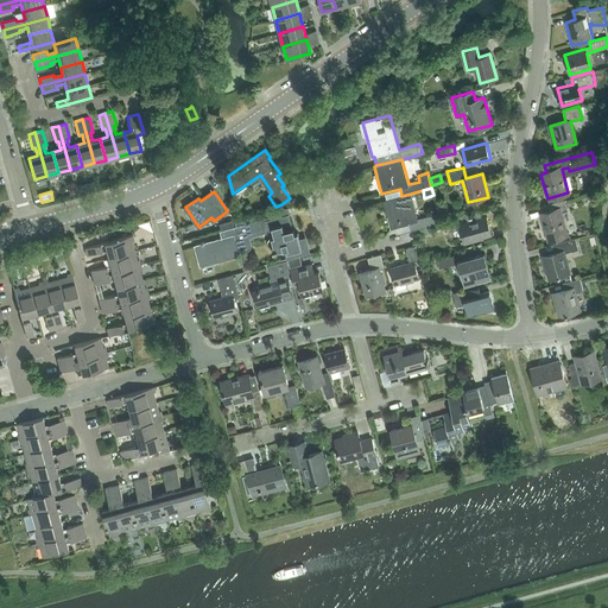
[(384,201),(387,216),(391,228),(410,223),(411,230),(441,222),(438,213),(418,219),(411,194),(401,196),(384,201)]
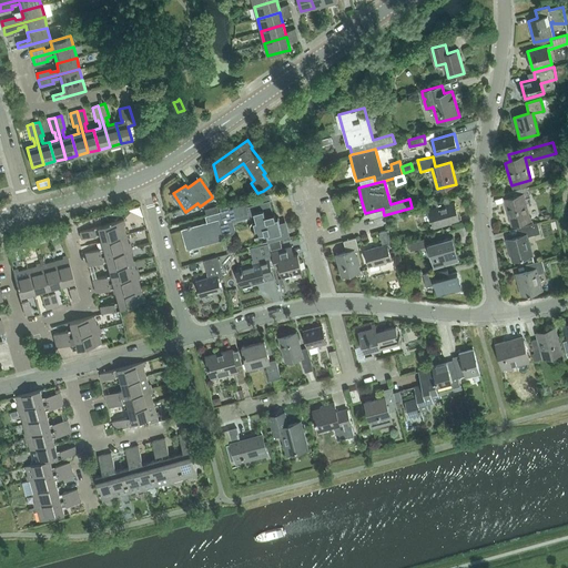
[(529,195),(527,188),(507,193),(508,200),(504,202),(509,223),(529,219),(524,196),(529,195)]
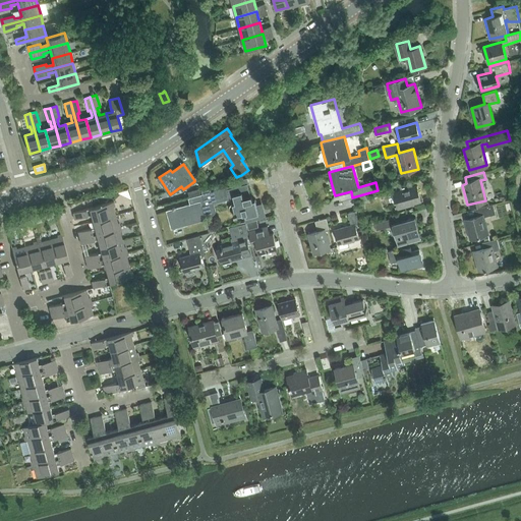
[(201,191),(203,194),(209,217),(212,216),(214,215),(215,214),(216,212),(216,210),(216,208),(214,203),(222,200),(233,197),(235,203),(233,204),(232,204),(232,205),(231,205),(231,206),(230,206),(230,207),(230,208),(230,209),(230,210),(231,210),(231,211),(232,211),(232,212),(233,212),(234,212),(235,212),(235,214),(234,214),(234,216),(242,214),(243,215),(243,214),(245,213),(247,222),(265,217),(262,205),(257,207),(256,205),(255,199),(253,200),(251,195),(250,195),(247,184),(249,184),(247,178),(233,181),(234,186),(229,187),(211,192),(211,189),(201,191)]
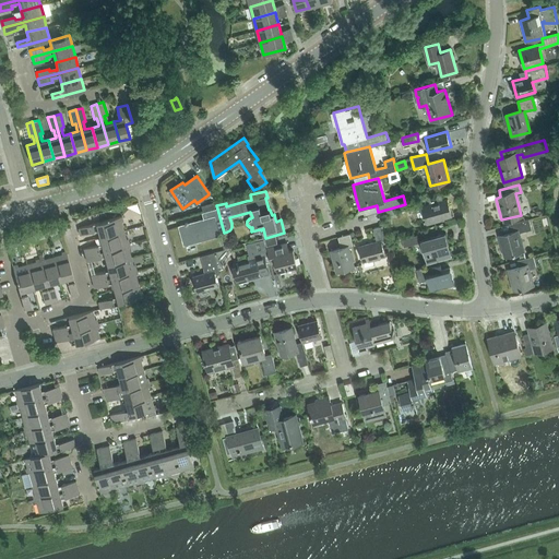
[(452,216),(451,215),(450,209),(447,199),(442,201),(442,199),(441,195),(441,194),(428,198),(430,204),(421,206),(421,207),(415,209),(418,219),(425,217),(427,225),(439,221),(439,219),(452,216)]
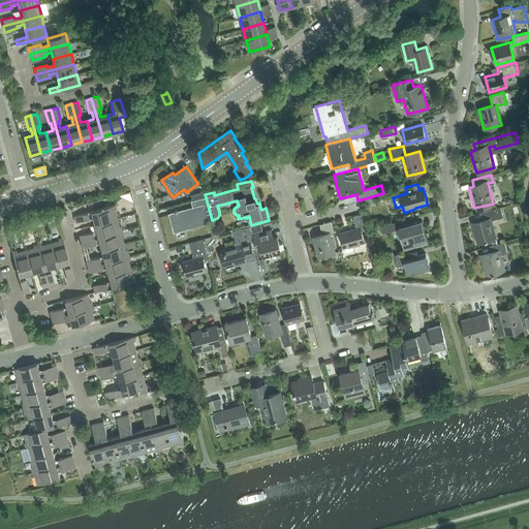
[(169,214),(175,231),(209,222),(208,221),(212,220),(206,197),(205,197),(198,199),(191,201),(193,208),(178,212),(178,211),(176,211),(176,212),(169,214)]
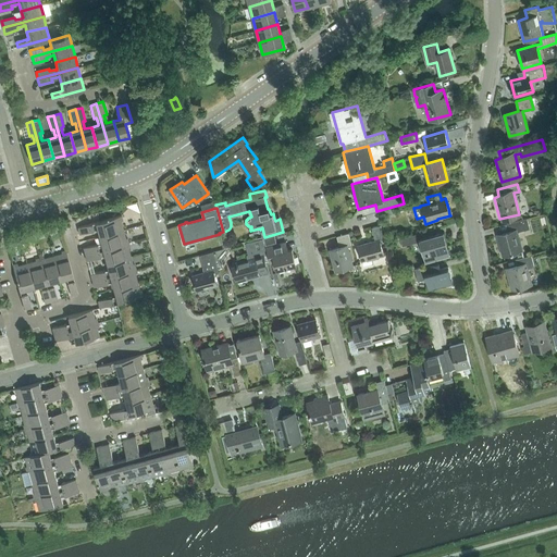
[(123,220),(122,215),(77,227),(79,234),(94,231),(94,229),(97,227),(99,236),(123,230),(121,221),(123,220)]
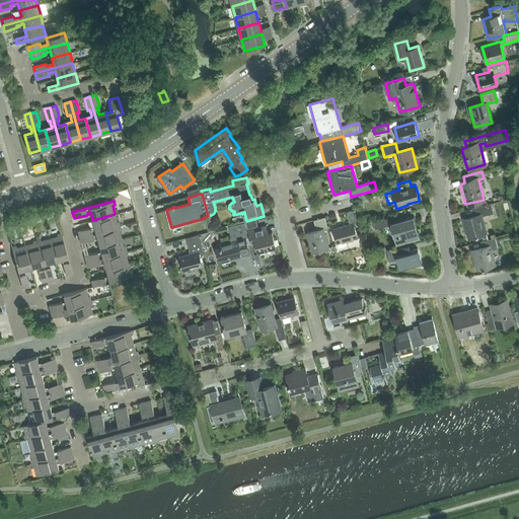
[(482,216),(494,213),(491,204),(472,209),(474,216),(463,219),(469,238),(487,233),(482,216)]
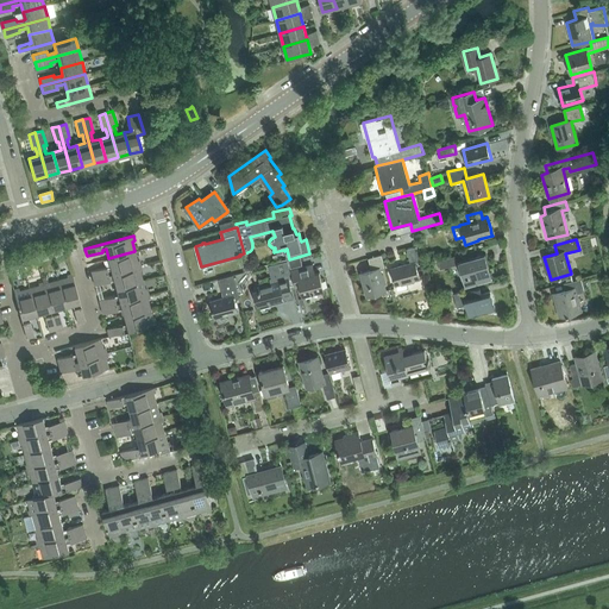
[(415,246),(413,248),(407,249),(410,263),(391,268),(396,286),(420,280),(425,278),(422,269),(418,271),(416,267),(421,265),(415,246)]
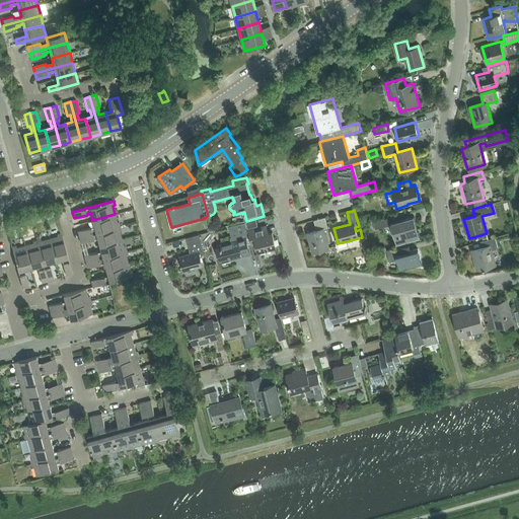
[(78,231),(79,237),(120,226),(119,222),(117,223),(115,214),(92,220),(94,228),(91,229),(91,227),(78,231)]
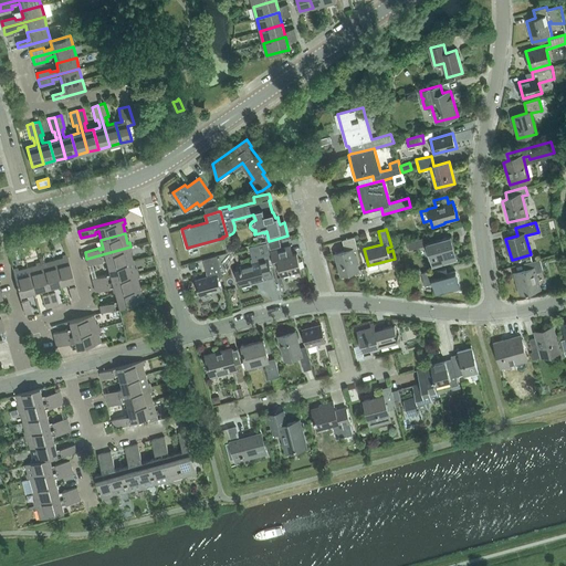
[(345,251),(335,253),(341,275),(358,270),(353,249),(357,248),(354,237),(343,240),(345,251)]
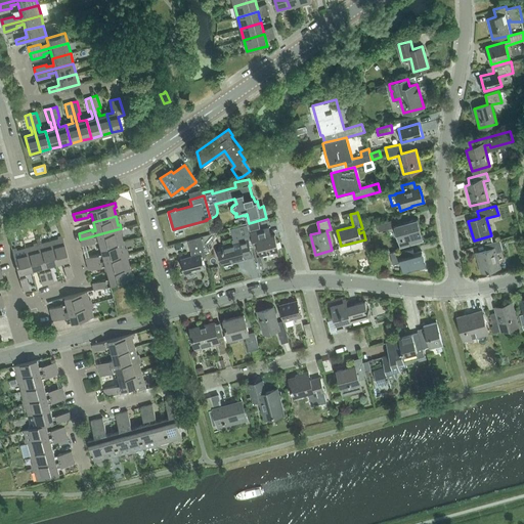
[(418,241),(417,234),(421,232),(418,219),(395,225),(401,245),(418,241)]
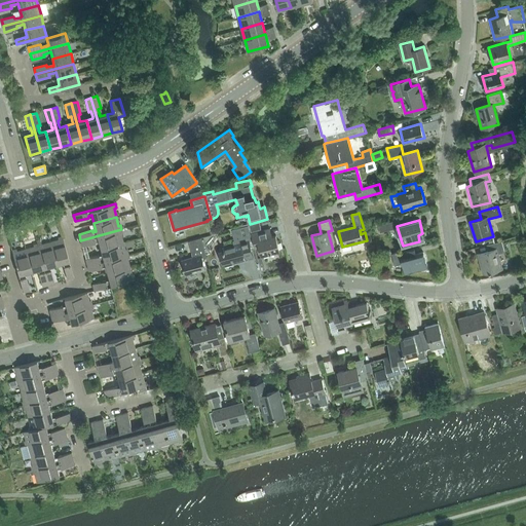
[(393,221),(378,225),(380,232),(395,228),(393,221)]
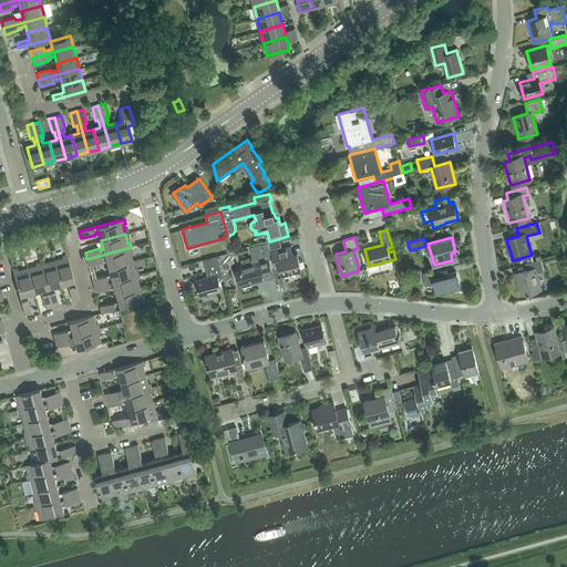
[(279,239),(269,241),(270,249),(281,247),(279,239)]
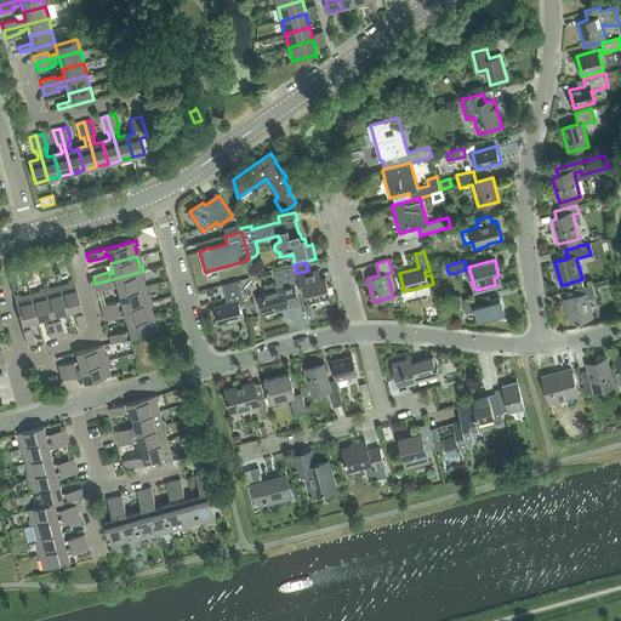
[(143,271),(95,284),(97,291),(113,286),(112,284),(117,284),(119,292),(146,286),(142,275),(144,275),(143,271)]
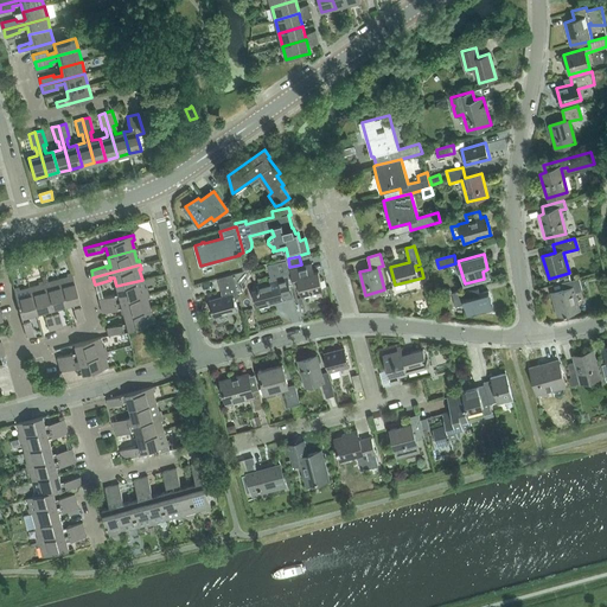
[(302,294),(323,288),(319,272),(310,274),(306,266),(291,269),(294,283),(295,286),(300,285),(302,294)]
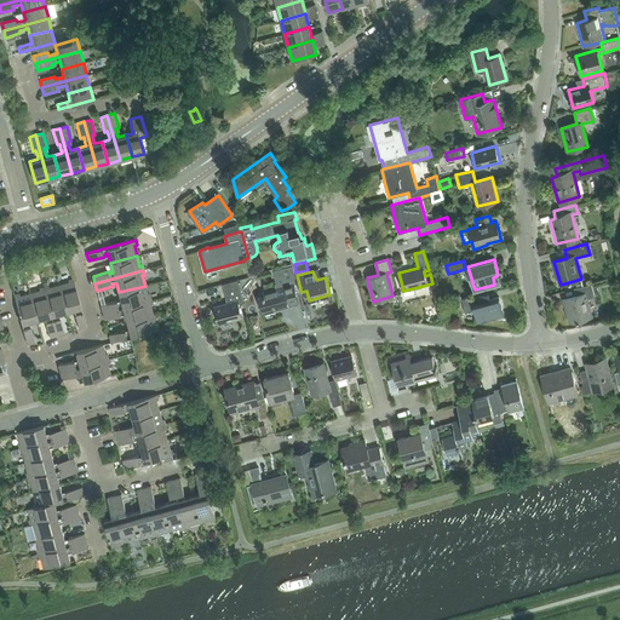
[(79,329),(86,327),(74,279),(68,280),(69,282),(59,285),(67,311),(75,309),(76,314),(75,314),(79,329)]
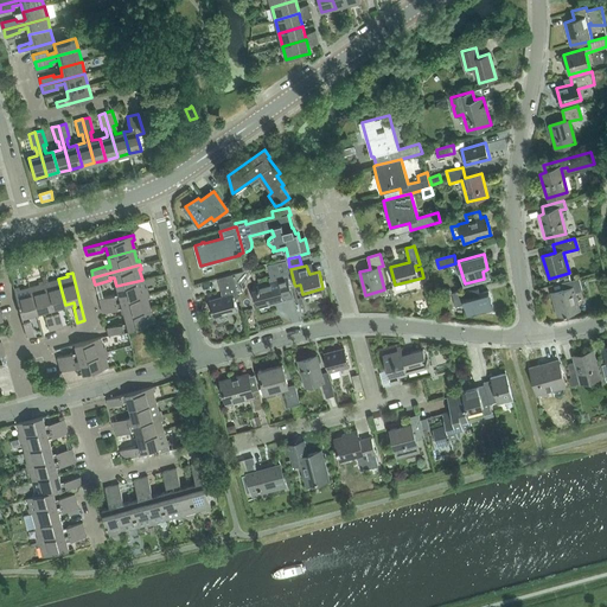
[(269,302),(283,299),(282,294),(291,292),(289,288),(289,285),(286,274),(276,276),(278,281),(256,287),(257,291),(254,291),(257,302),(269,300),(269,302)]
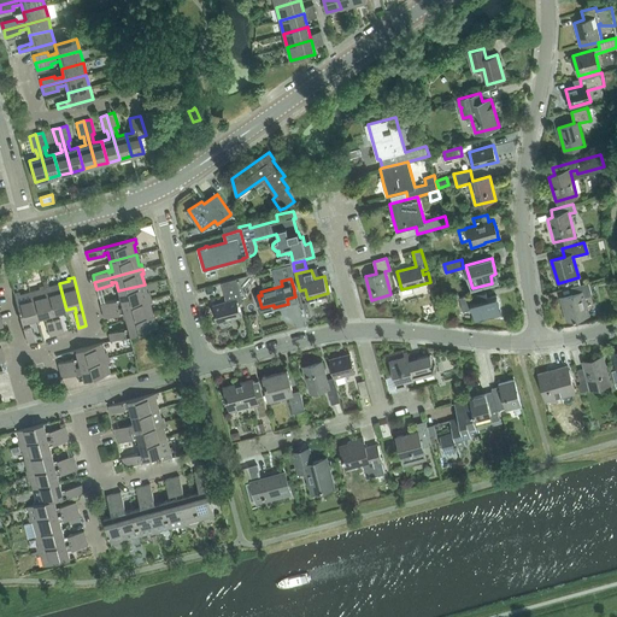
[(43,286),(57,334),(64,331),(59,316),(58,317),(57,312),(66,310),(59,283),(50,287),(48,285),(47,280),(42,281),(43,286)]
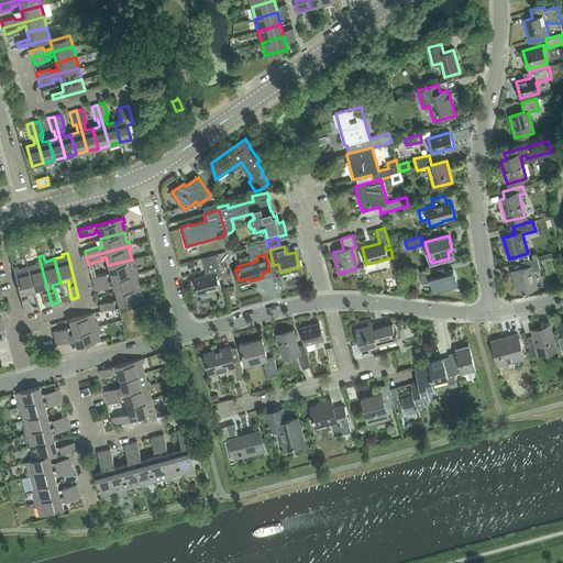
[(217,277),(221,276),(216,255),(202,258),(203,264),(207,275),(195,278),(199,295),(220,289),(217,277)]
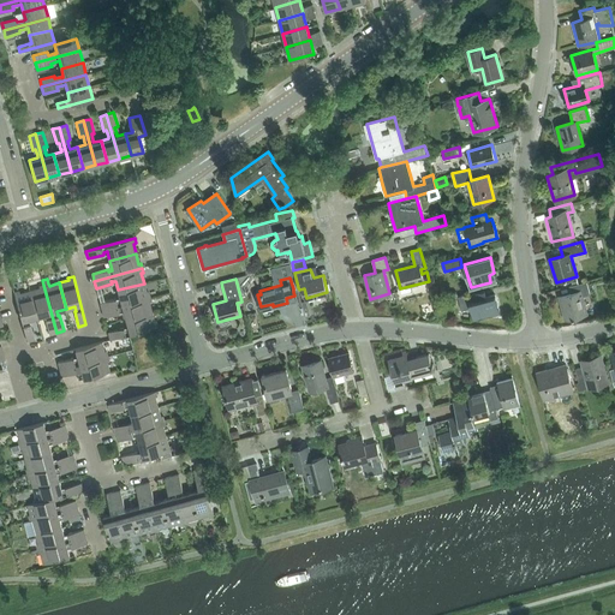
[(569,286),(571,292),(571,293),(560,297),(566,320),(586,314),(581,297),(590,294),(586,281),(578,284),(573,285),(569,286)]
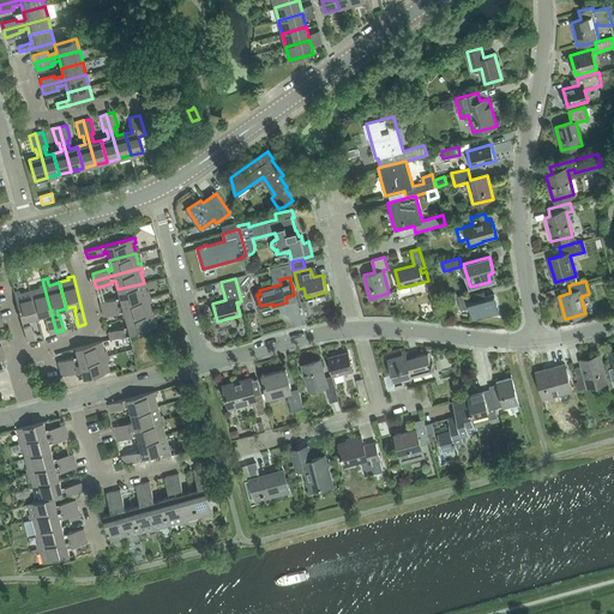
[(100,302),(102,309),(150,296),(149,292),(146,293),(144,283),(118,289),(120,299),(116,300),(115,299),(100,302)]
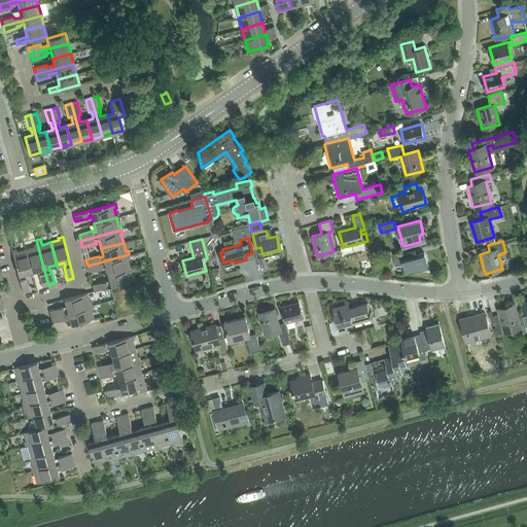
[(34,247),(25,249),(31,272),(39,270),(40,273),(38,274),(42,286),(48,285),(37,244),(33,245),(34,247)]
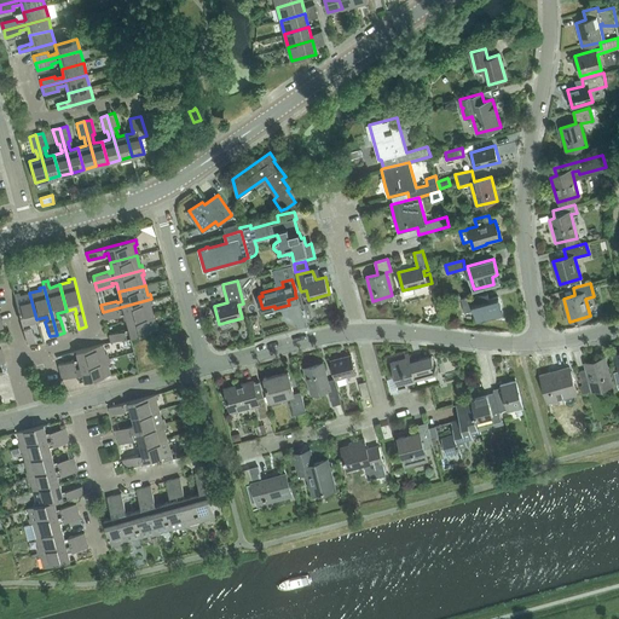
[(478,320),(503,313),(498,296),(490,299),(487,291),(461,299),(464,312),(474,310),(478,320)]
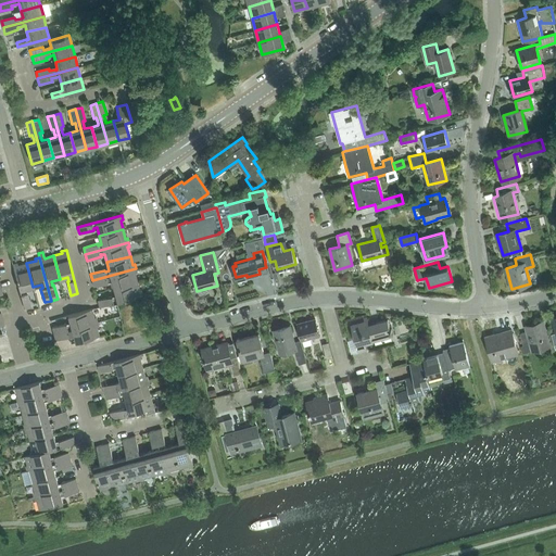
[(33,287),(26,263),(17,265),(17,263),(12,265),(24,308),(30,306),(27,292),(25,292),(24,289),(33,287)]
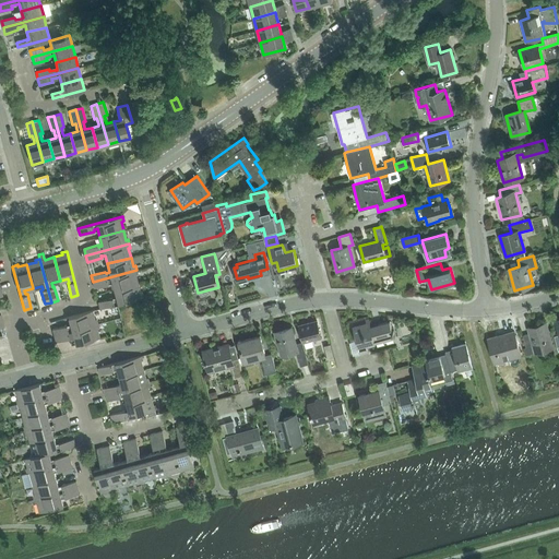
[(137,270),(93,282),(94,288),(108,284),(108,283),(111,282),(114,290),(138,284),(135,274),(138,274),(137,270)]
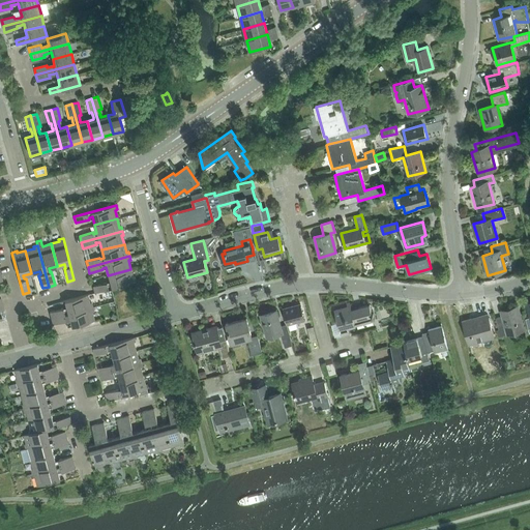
[(94,293),(109,289),(136,282),(135,277),(133,277),(130,269),(108,275),(110,284),(107,284),(107,283),(93,286),(94,293)]
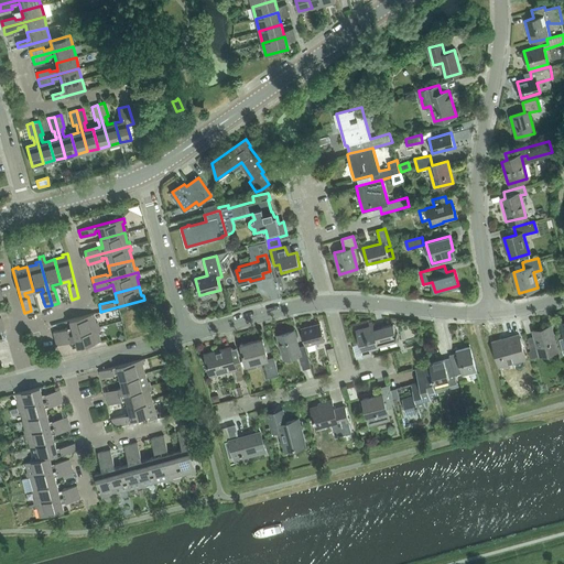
[(67,328),(53,332),(54,338),(98,326),(97,323),(96,323),(93,314),(68,320),(72,329),(67,331),(67,328)]
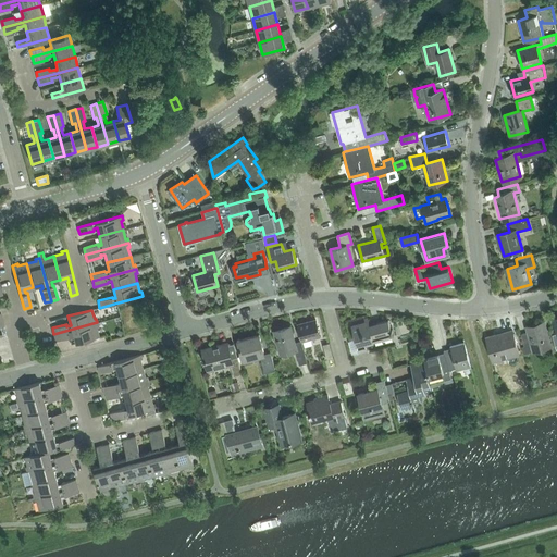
[(393,337),(390,326),(388,320),(369,325),(368,318),(364,319),(364,322),(351,325),(359,353),(367,350),(366,345),(393,337)]
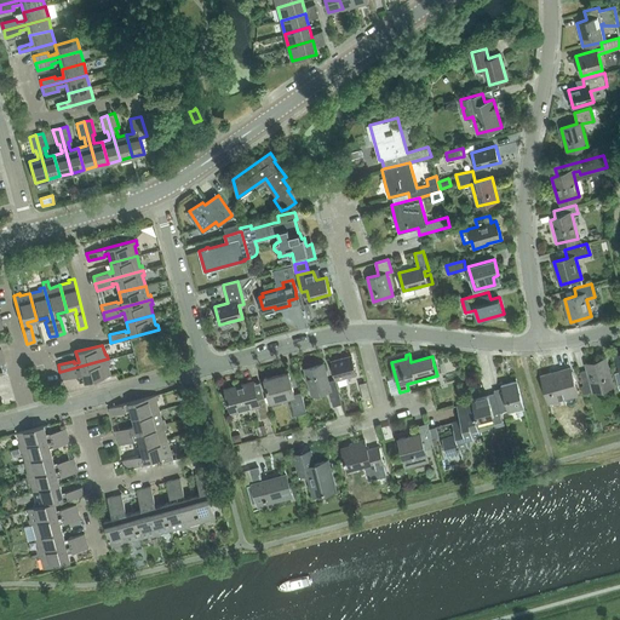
[(337,380),(339,386),(348,384),(346,378),(356,374),(351,355),(332,361),(337,380)]
